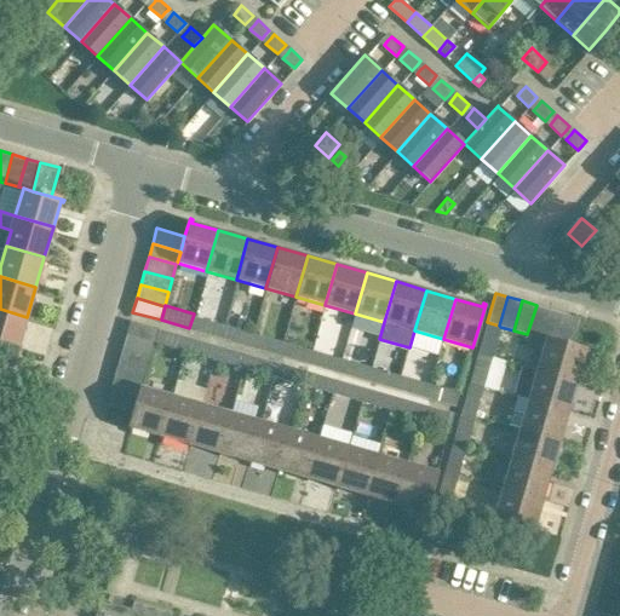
[(551,309),(537,305),(527,334),(541,338),(551,309)]
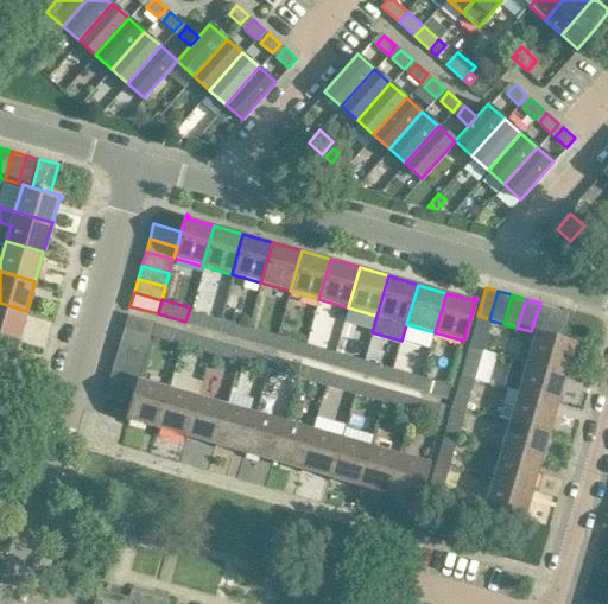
[(26,311),(0,303),(0,335),(18,341),(26,311)]
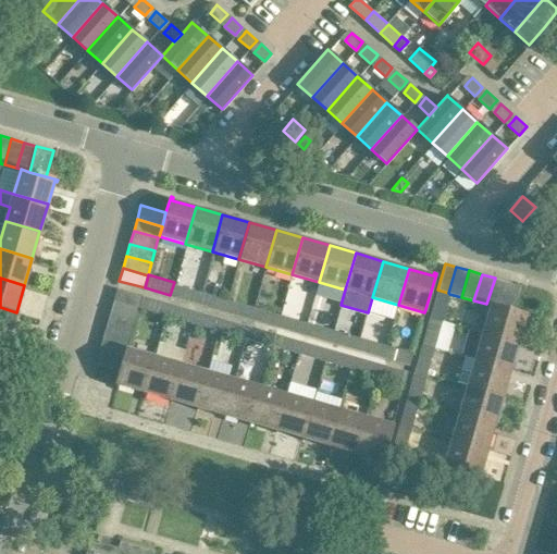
[(486,304),(491,306),(499,307),(507,281),(495,278),(486,304)]
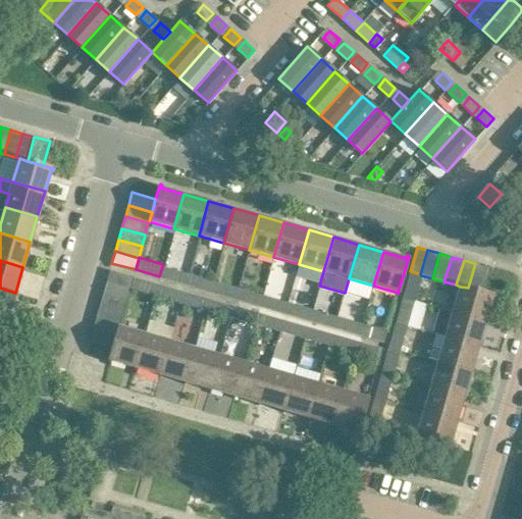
[(475,263),(468,288),(480,291),(487,267),(475,263)]
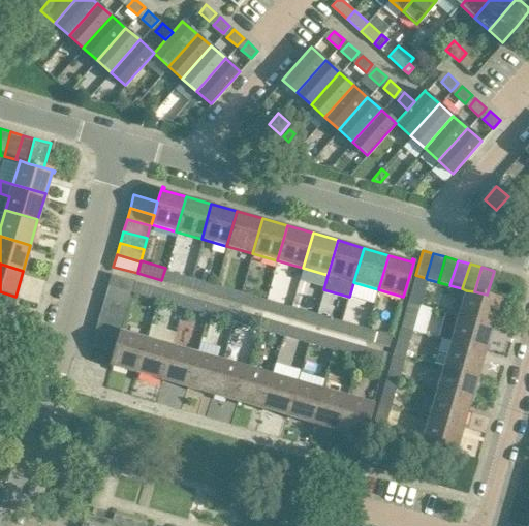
[(161,280),(187,287),(191,275),(165,268),(161,280)]
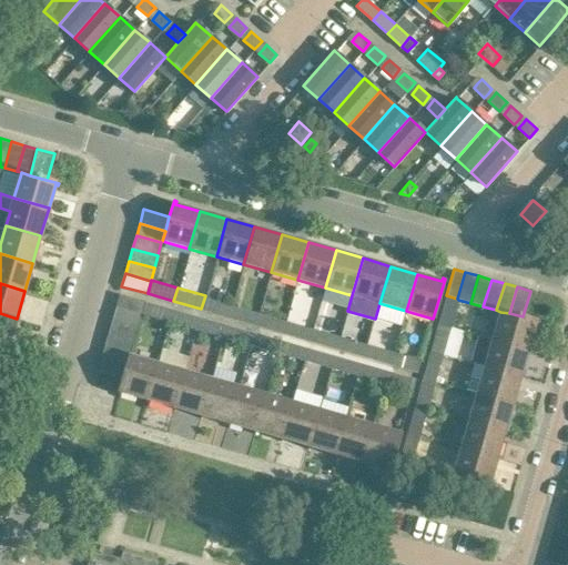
[(115,306),(141,313),(144,300),(120,293),(115,306)]
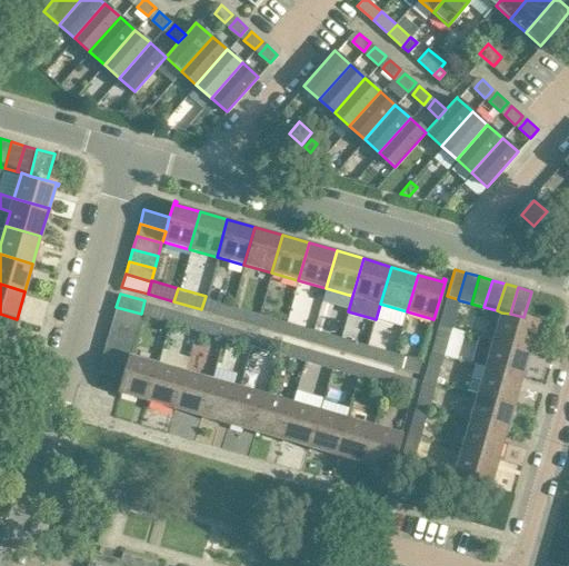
[(201,309),(228,317),(232,304),(206,296),(201,309)]
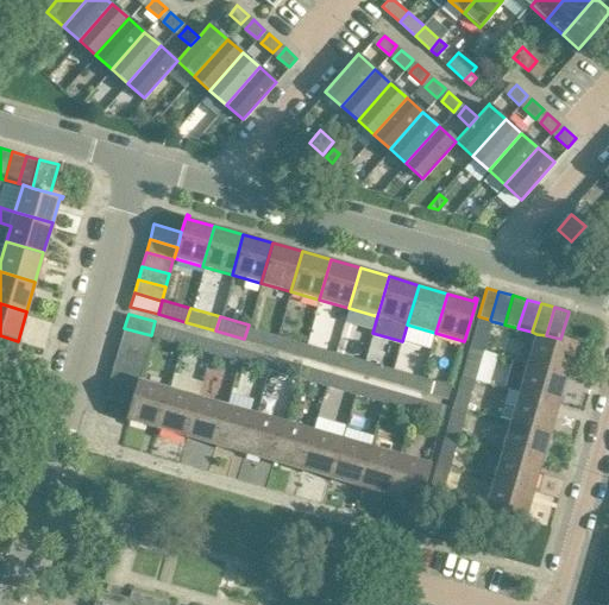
[(478,316),(470,344),(484,347),(491,321),(490,320),(478,316)]
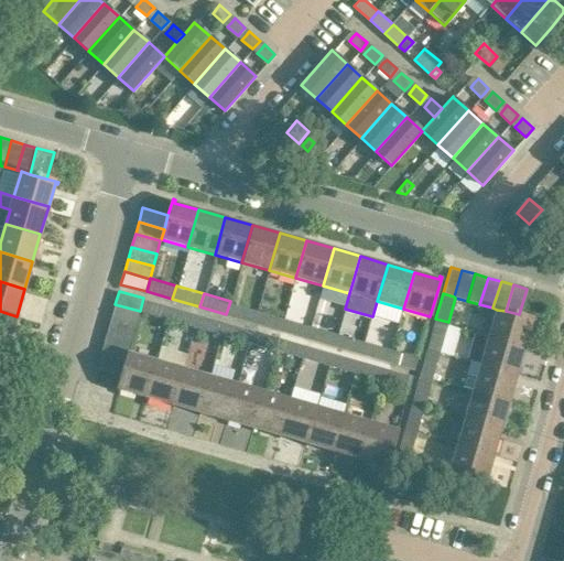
[(140,311),(166,319),(171,305),(143,298),(140,311)]
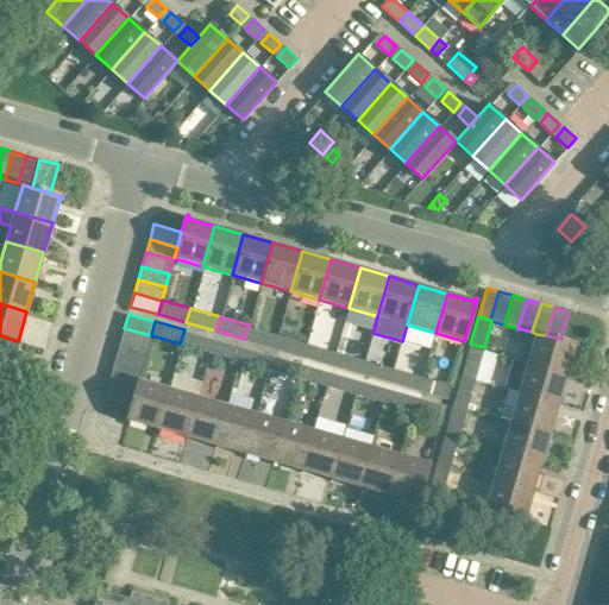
[(244,339),(274,347),(278,333),(249,325),(244,339)]
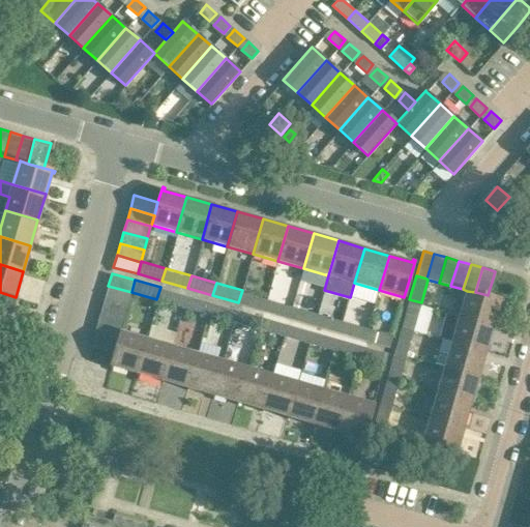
[(105,298),(128,304),(131,292),(108,286),(105,298)]
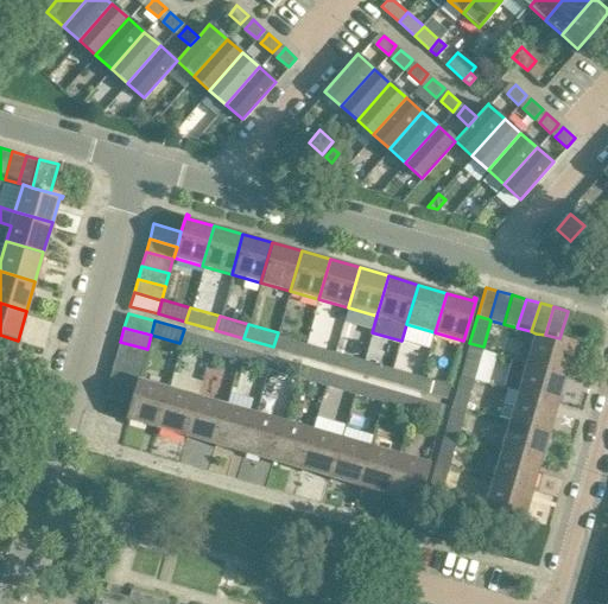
[(179,343),(209,353),(213,337),(184,329),(179,343)]
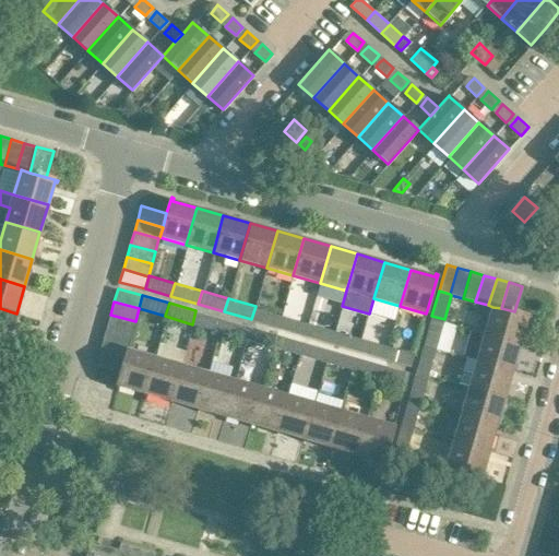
[(251,319),(278,328),(282,314),(256,306),(251,319)]
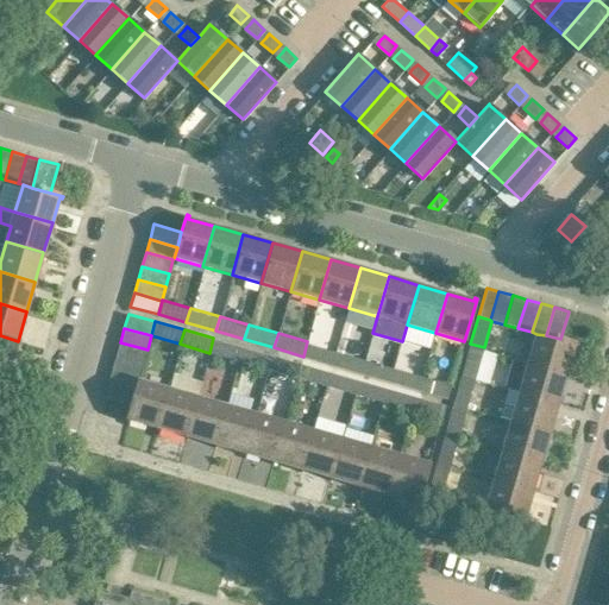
[(560,339),(546,335),(537,334),(529,361),(566,372),(573,346),(577,346),(578,344),(560,339)]
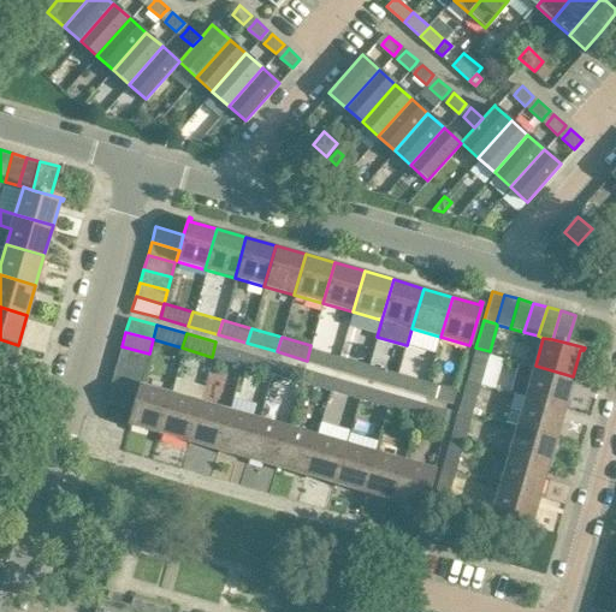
[(10,373),(18,345),(0,339),(0,372),(12,375),(13,374),(10,373)]
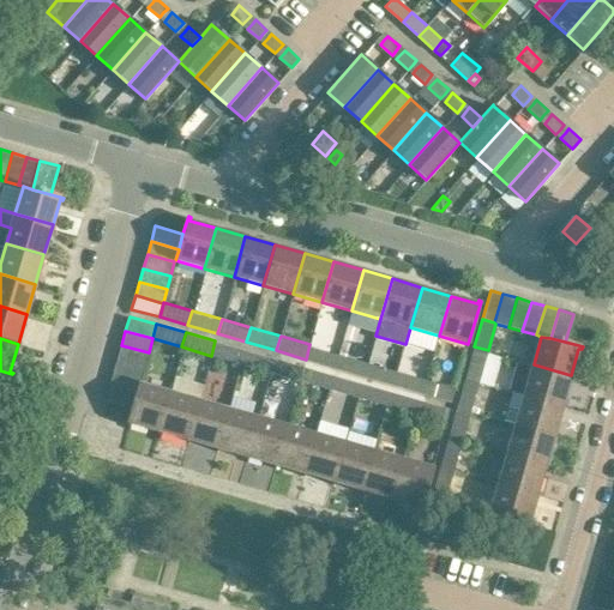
[(211,356),(240,364),(245,350),(215,340),(211,356)]
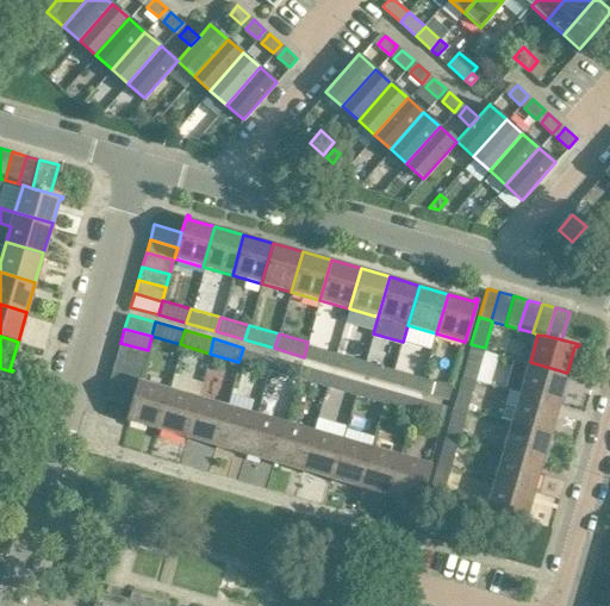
[(304,357),(332,366),(337,350),(307,342),(304,357)]
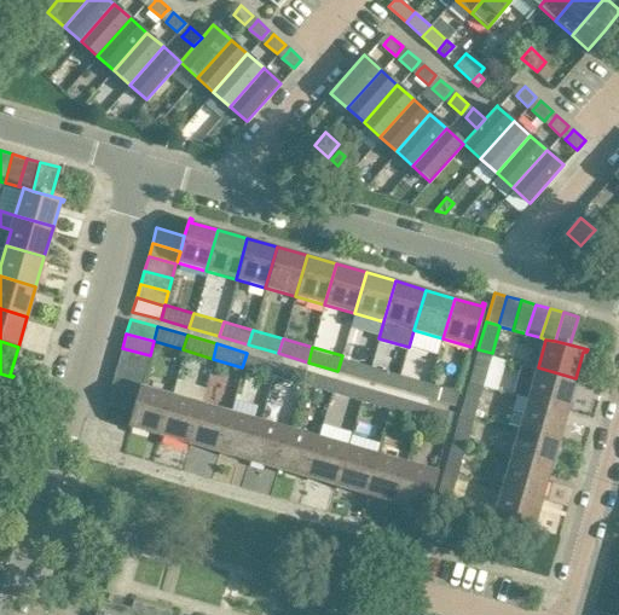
[(122,348),(119,359),(146,367),(150,355),(122,348)]
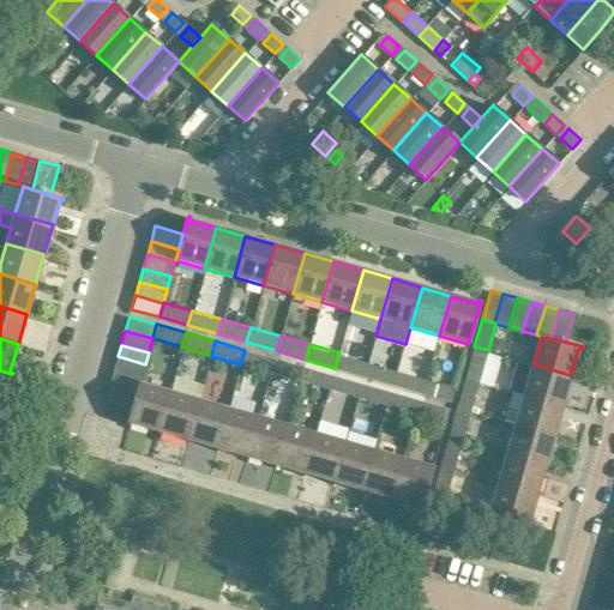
[(479,380),(488,350),(474,346),(465,376),(479,380)]
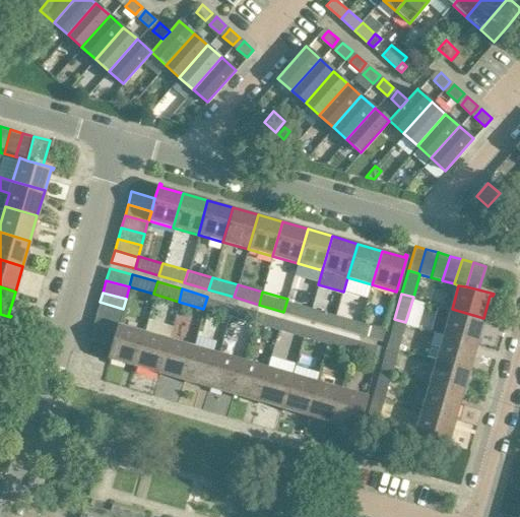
[(203,309),(229,316),(232,304),(207,297),(203,309)]
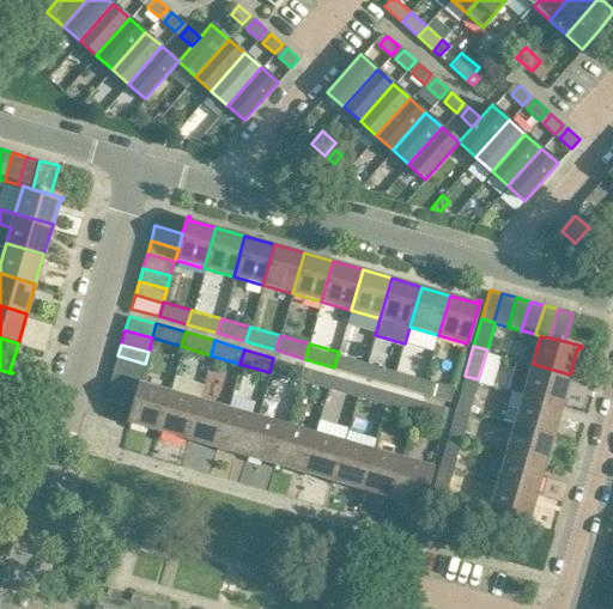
[(334,367),(364,376),(368,360),(339,352),(334,367)]
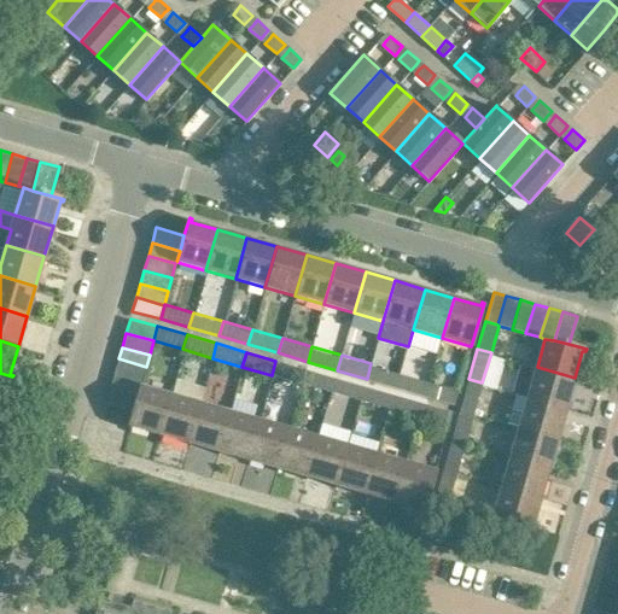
[(143,380),(146,367),(118,358),(115,372),(143,380)]
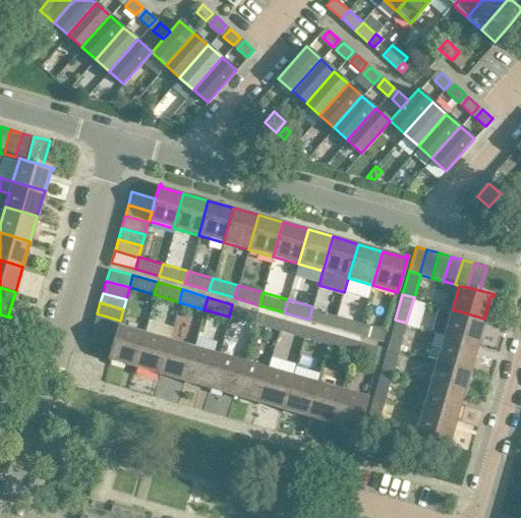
[(229,317),(253,324),(257,311),(232,304),(229,317)]
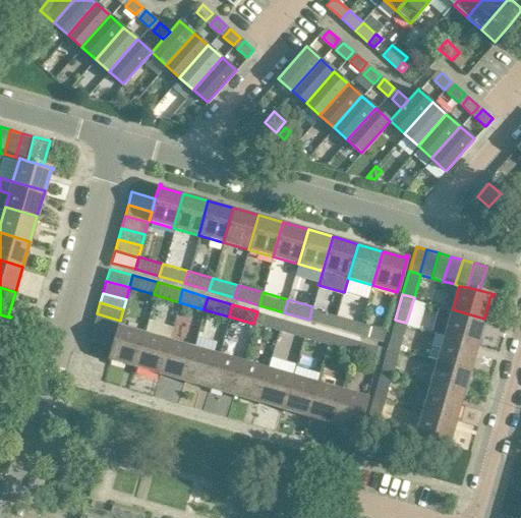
[(309,320),(334,327),(338,313),(312,306),(309,320)]
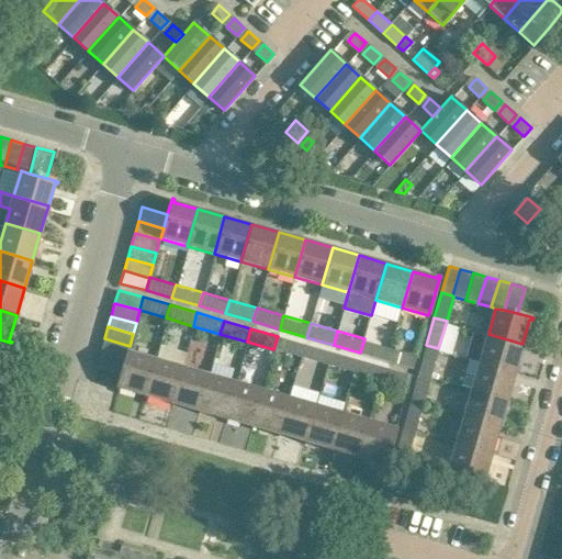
[(515,371),(523,344),(489,334),(480,360),(515,371)]
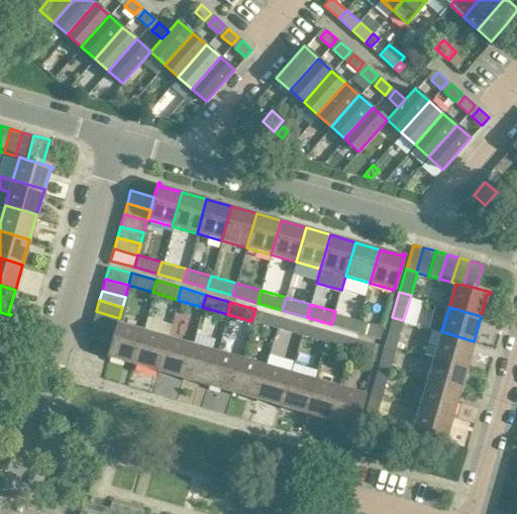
[(251,321),(277,328),(280,316),(255,309),(251,321)]
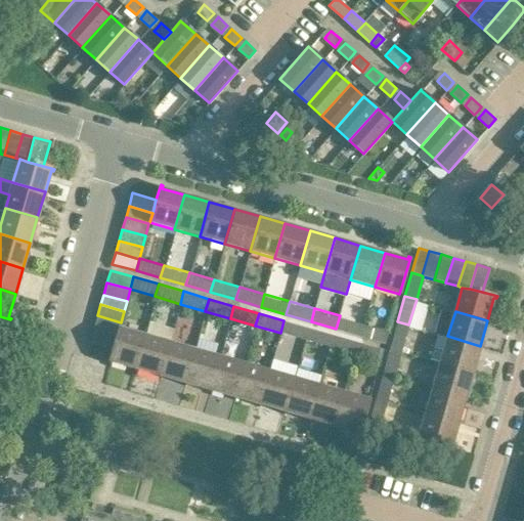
[(117,335),(120,327),(121,322),(97,315),(93,328),(117,335)]
